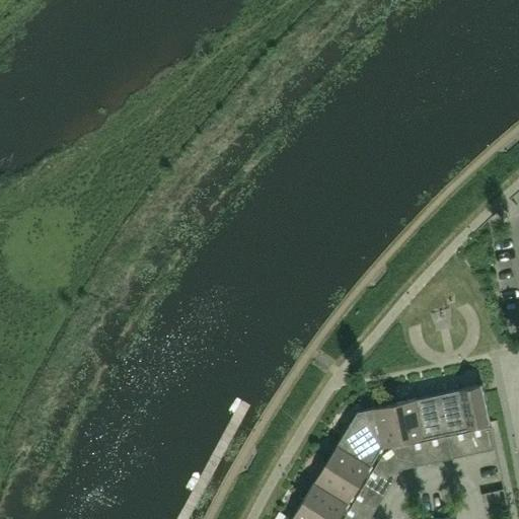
[(491,423),(482,384),(459,389),(468,428),(491,423)]
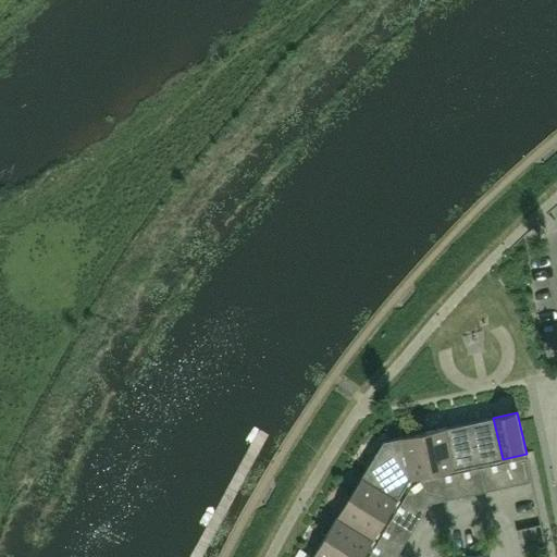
[(479,463),(503,459),(493,418),(470,422),(479,463)]
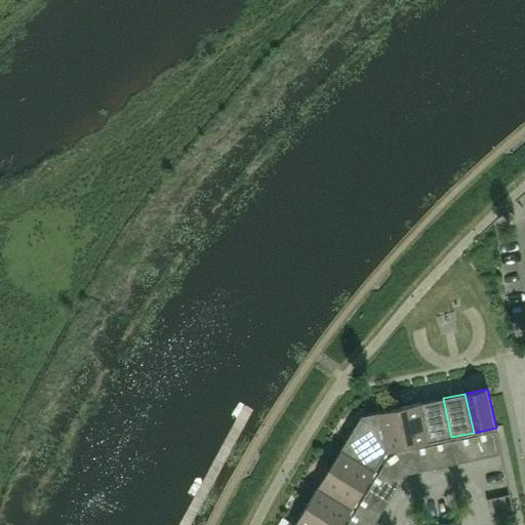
[(451,437),(443,398),(421,403),(430,442),(451,437)]
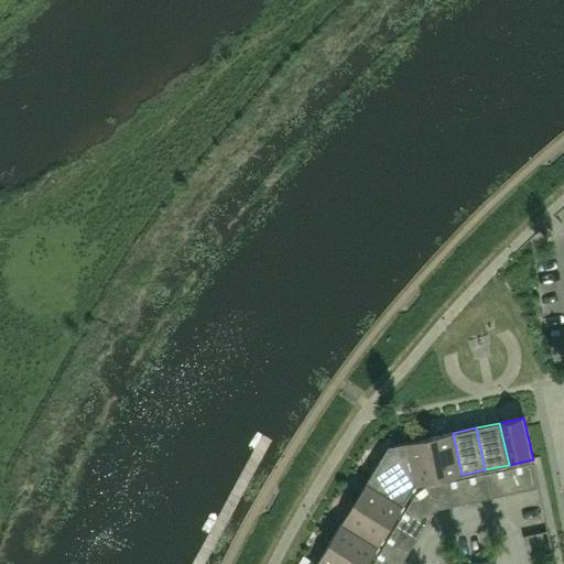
[(438,479),(462,475),(453,433),(430,437),(438,479)]
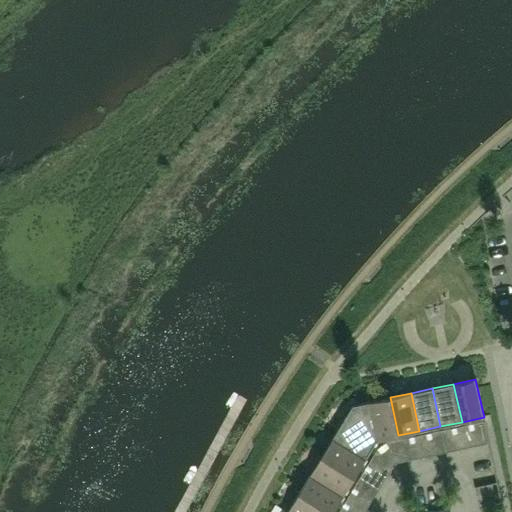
[(378,440),(398,435),(390,397),(353,405),(378,440)]
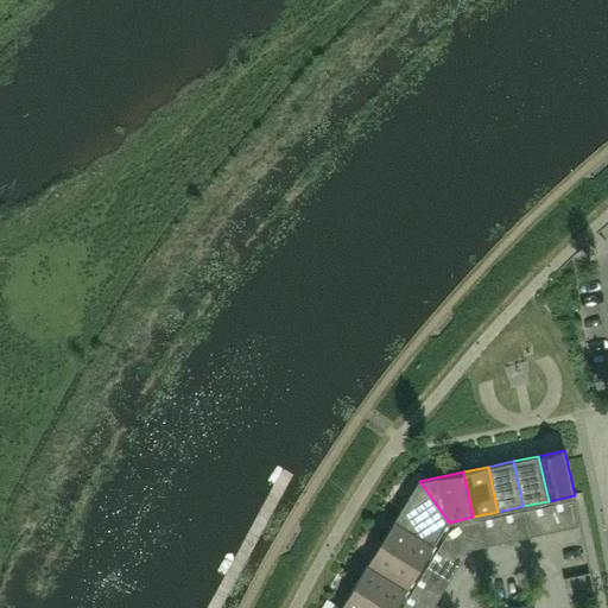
[(436,544),(445,529),(449,523),(419,481),(397,520),(436,544)]
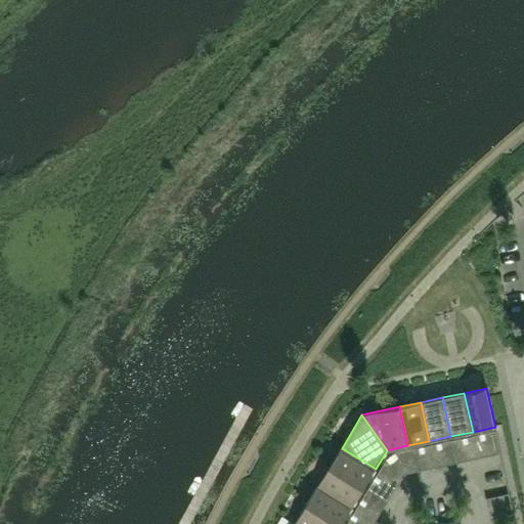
[(484,456),(480,435),(467,438),(472,460),(484,456)]
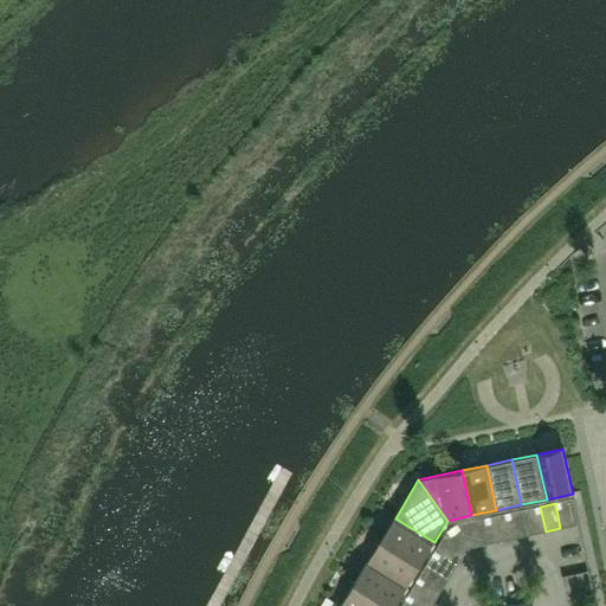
[(510,540),(504,514),(490,517),(496,542),(510,540)]
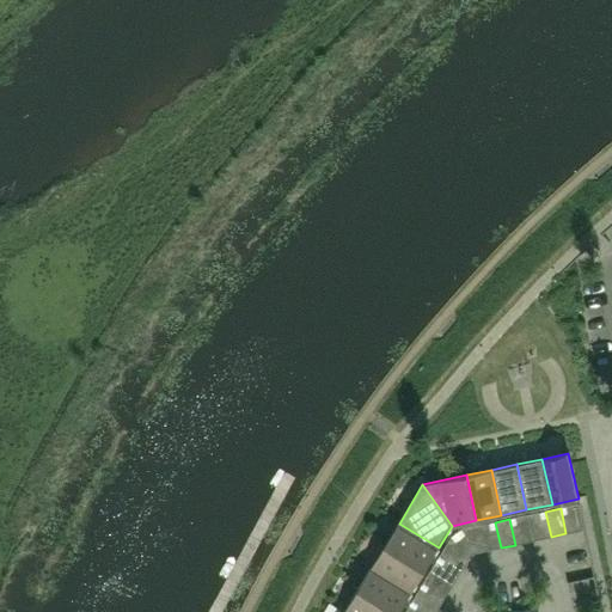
[(424,569),(439,548),(399,524),(385,545),(424,569)]
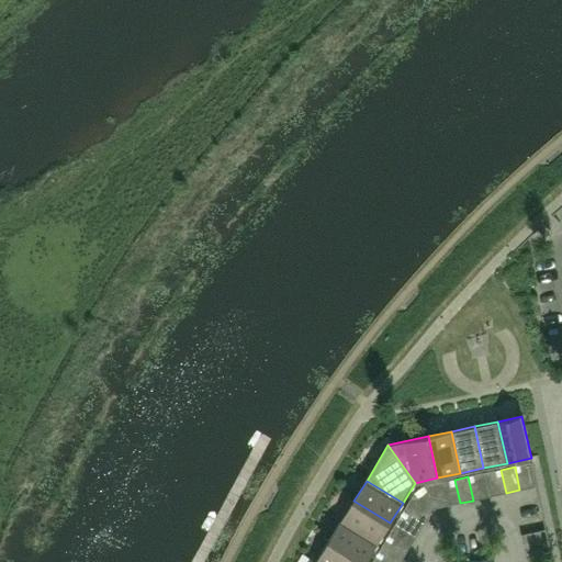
[(444,506),(438,483),(424,486),(439,507),(444,506)]
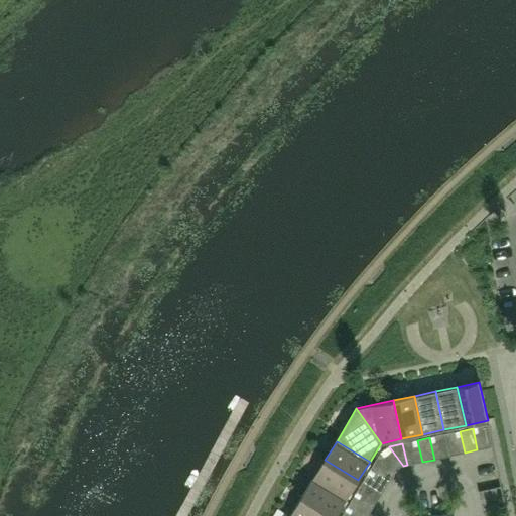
[(381,452),(370,470),(389,481),(395,472),(381,452)]
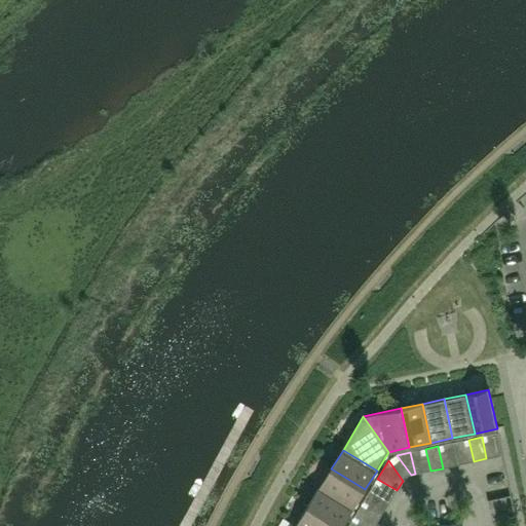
[(331,468),(320,487),(353,509),(365,489),(331,468)]
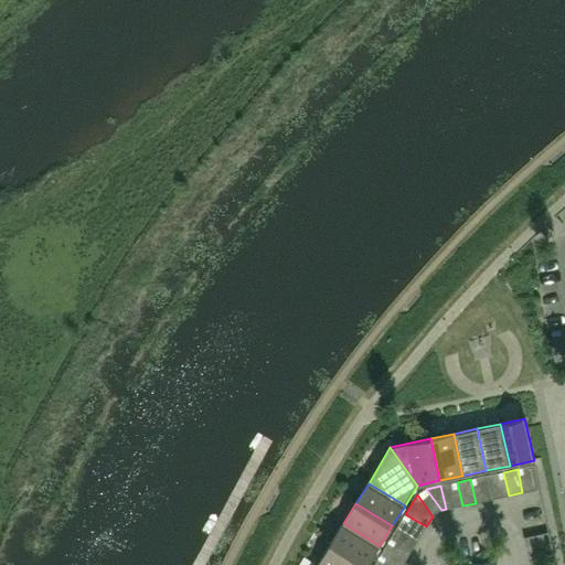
[(365,564),(368,564),(380,546),(343,523),(331,544),(365,564)]
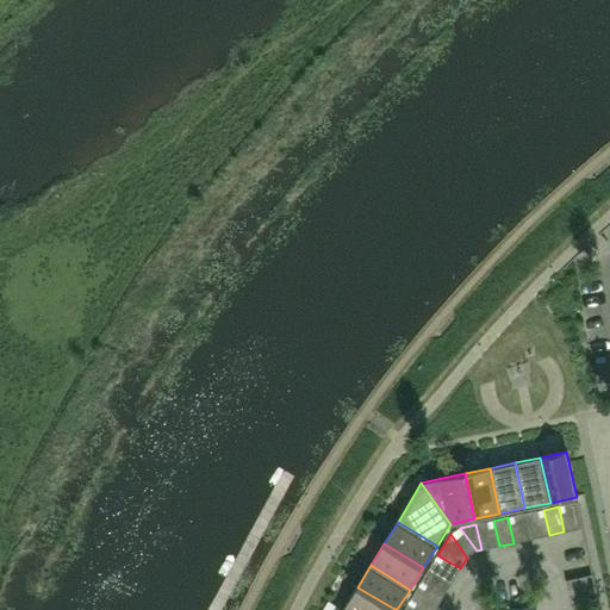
[(411,598),(429,609),(434,609),(441,599),(419,585),(411,598)]
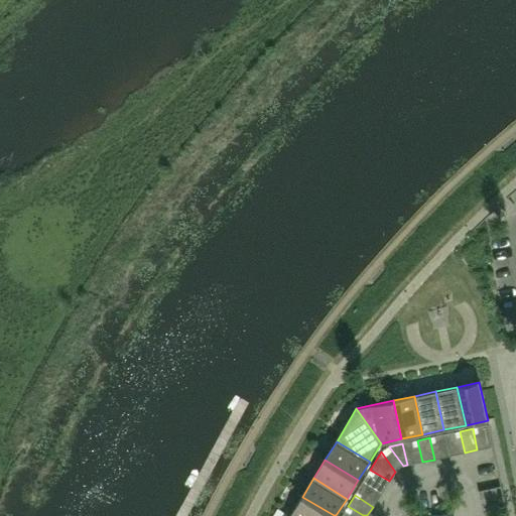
[(334,515),(302,497),(290,515),(291,515),(334,515)]
